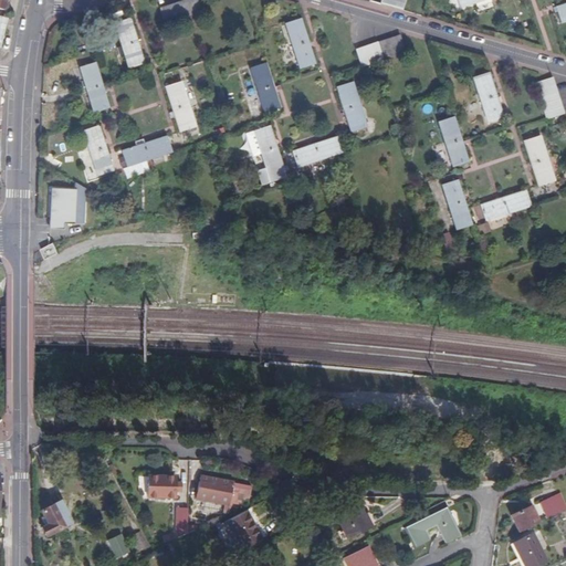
[(154,28),(199,12),(195,0),(179,0),(148,11),(154,28)]
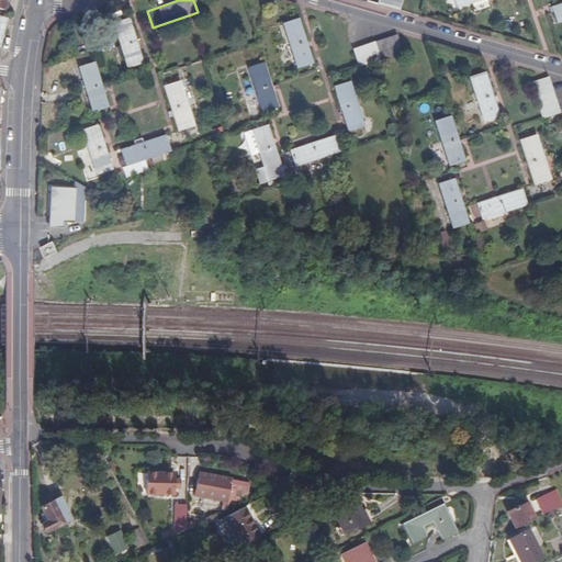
[(378,0),(377,4),(398,10),(401,0),(378,0)]
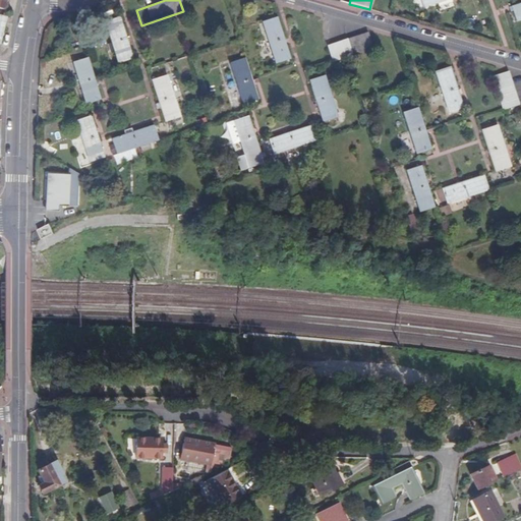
[(514,20),(520,17),(520,1),(510,5),(514,20)]
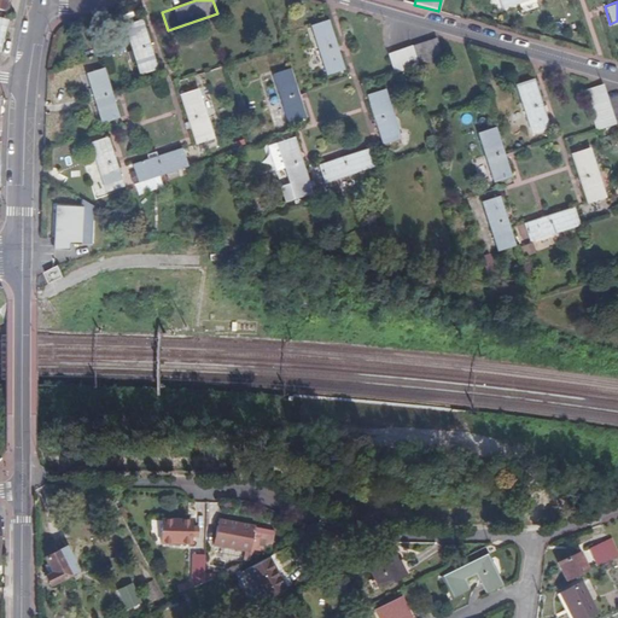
[(158,68),(141,18),(124,24),(140,74),(158,68)]
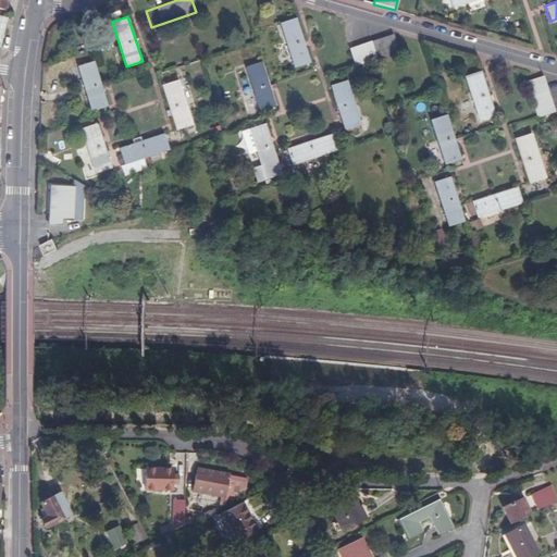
[(294,66),(310,61),(295,16),(279,22),(294,66)]
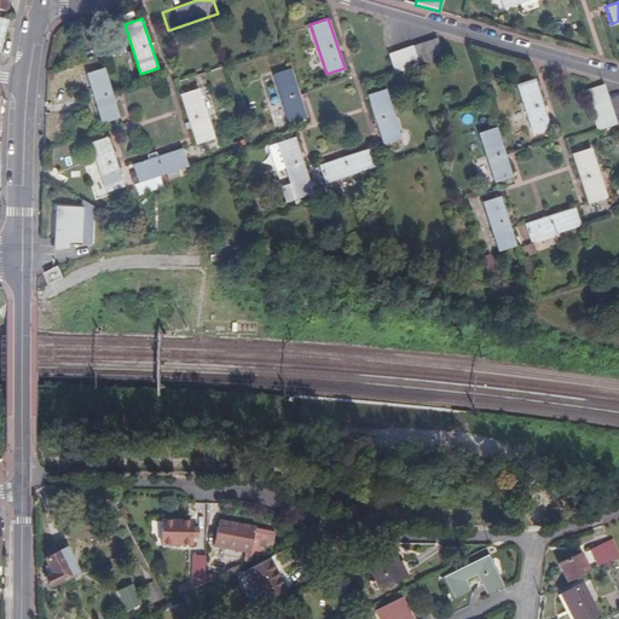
[(389,74),(438,58),(432,40),(385,56),(389,74)]
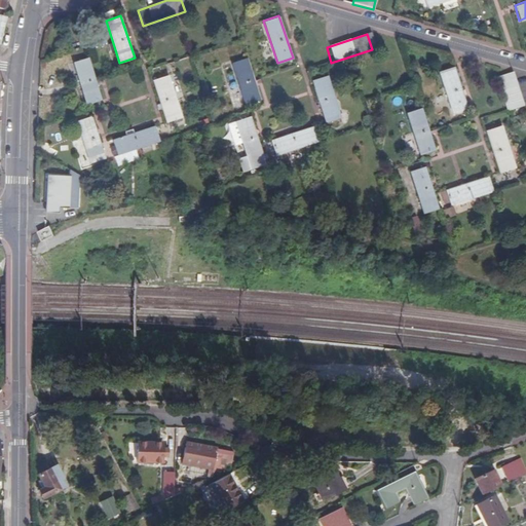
[(103,99),(89,55),(74,61),(87,103),(103,99)]
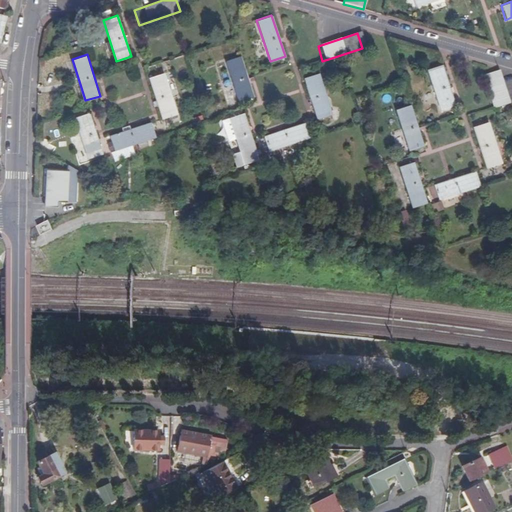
[(238,101),(253,96),(240,55),(224,60),(238,101)]
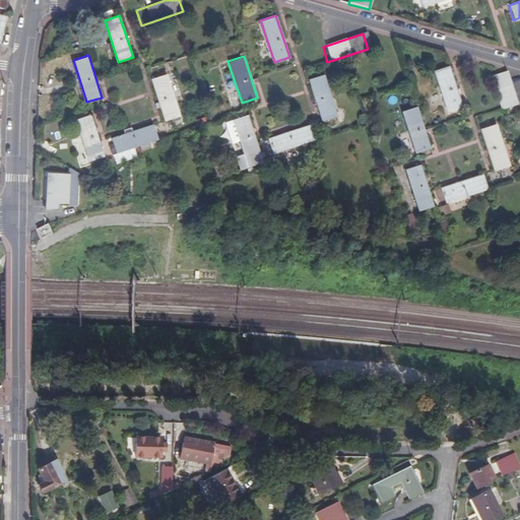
[(462,107),(448,65),(434,70),(448,111),(462,107)]
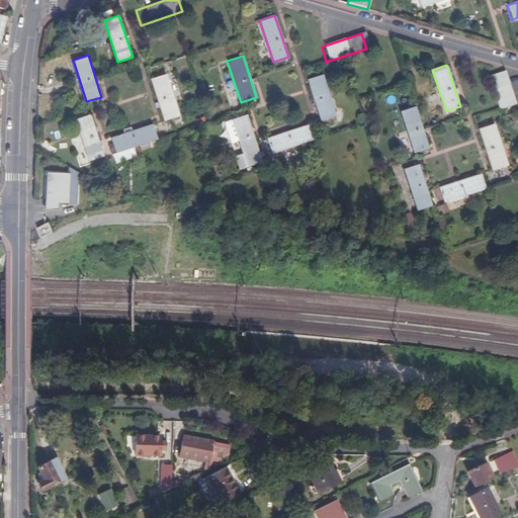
[(516,103),(505,70),(489,75),(501,108),(516,103)]
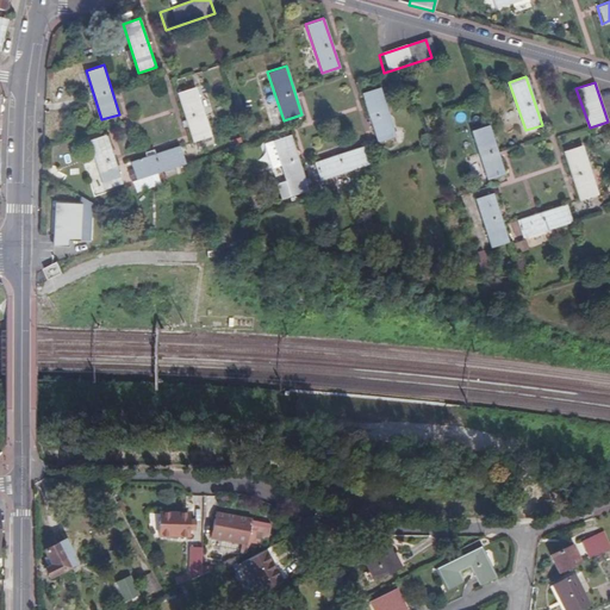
[(194,139),(211,134),(194,85),(176,91),(194,139)]
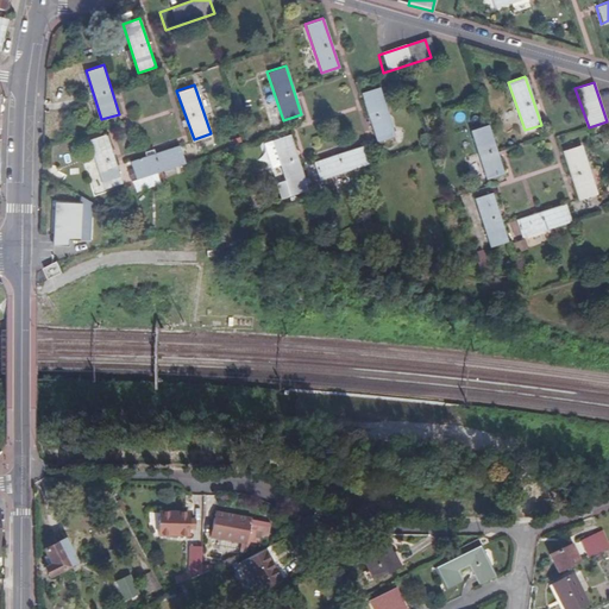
[(393,137),(377,88),(359,94),(376,142),(393,137)]
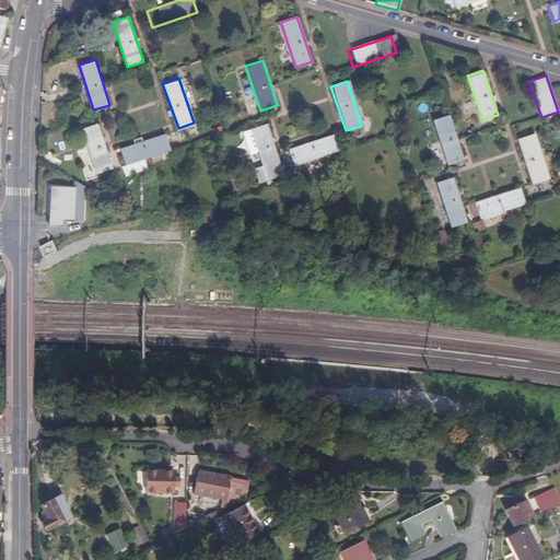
[(465,159),(450,114),(433,120),(448,164),(465,159)]
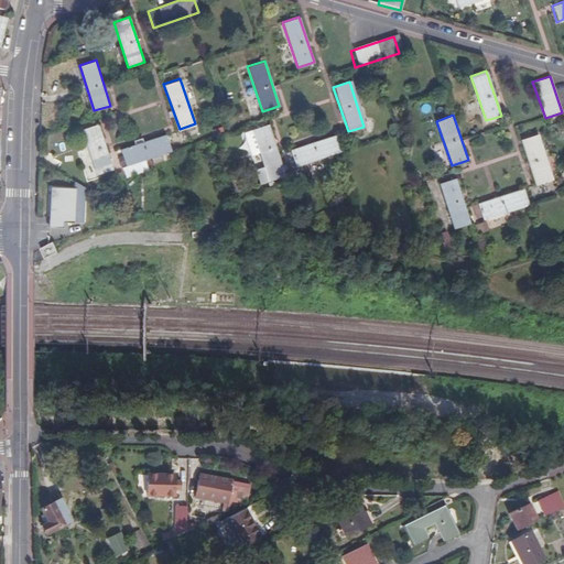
[(114,167),(98,123),(82,129),(97,174),(114,167)]
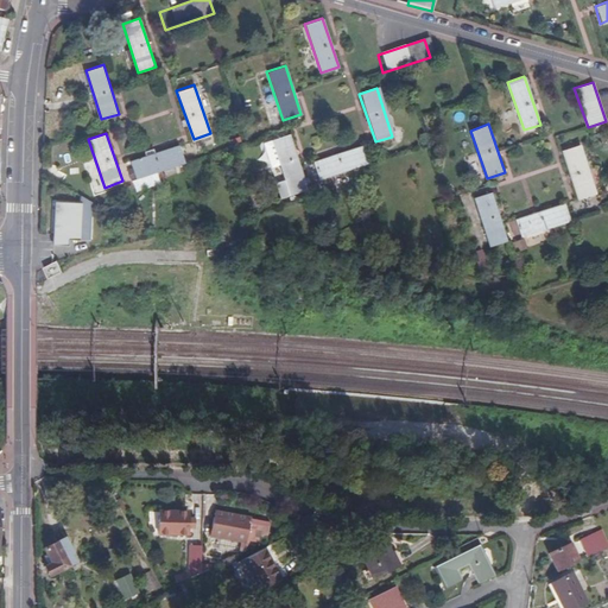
[(271,140),(263,144),(271,168),(279,164),(289,189),(304,183),(287,134),(271,140)]
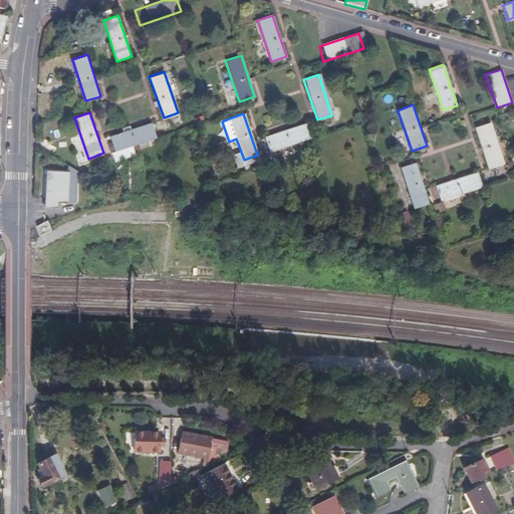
[(155,136),(151,120),(108,135),(113,150),(155,136)]
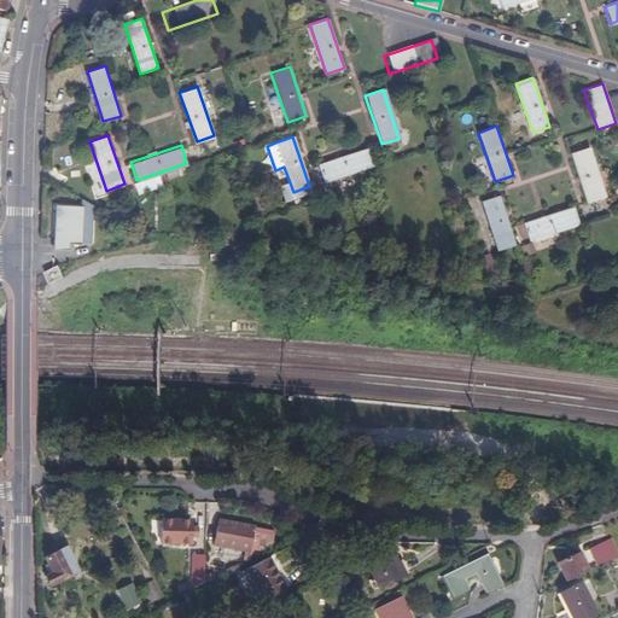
[(322,182),(372,165),(366,147),(316,164),(322,182)]
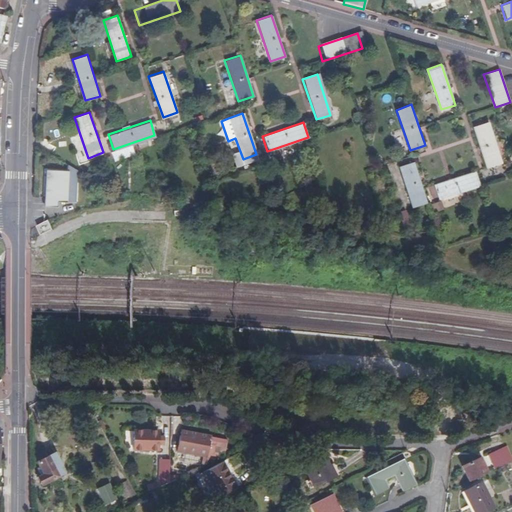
[(502,163),(488,122),(473,127),(487,168),(502,163)]
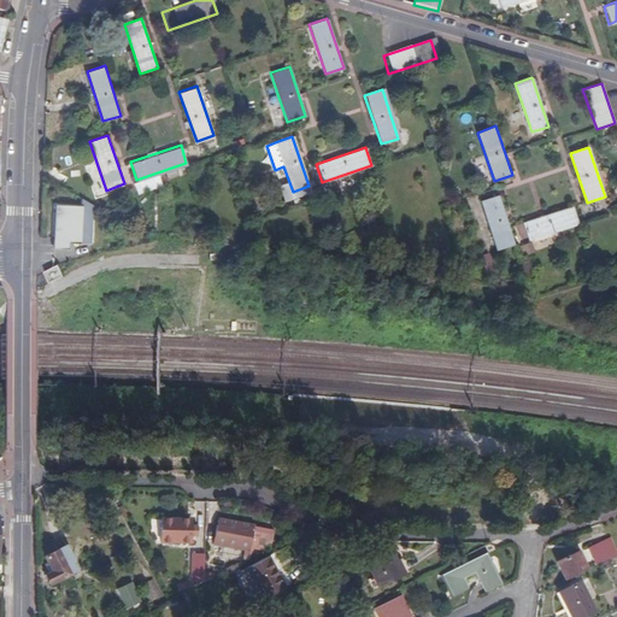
[(515,246),(499,195),(481,201),(497,251),(515,246)]
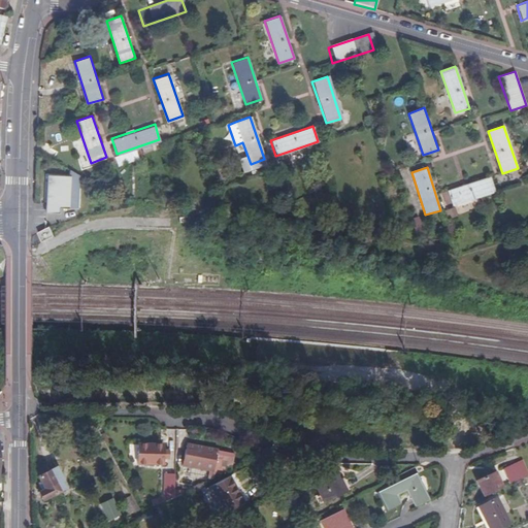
[(452,205),(495,191),(490,176),(447,191),(451,203),(452,205)]
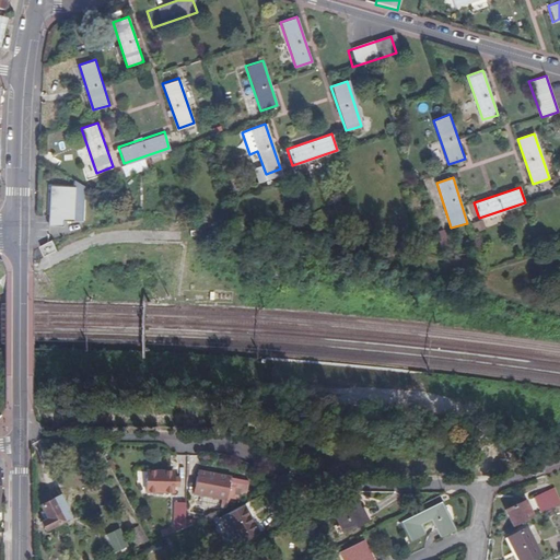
[(76,221),(77,188),(53,188),(51,225),(65,226),(65,221),(76,221)]
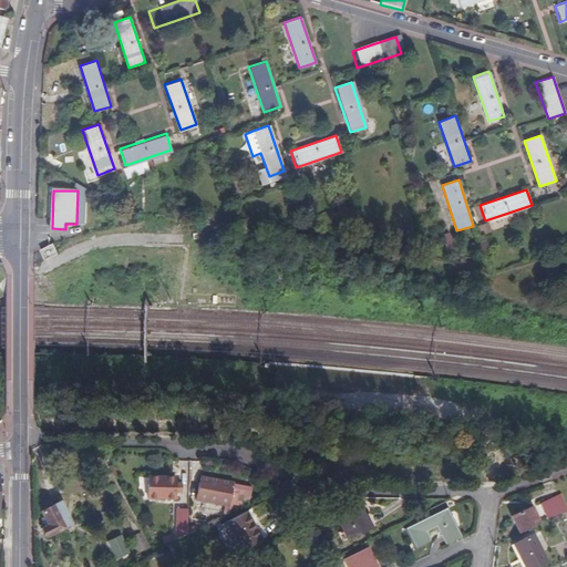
[(478,220),(484,218),(480,205),(474,206),(478,220)]
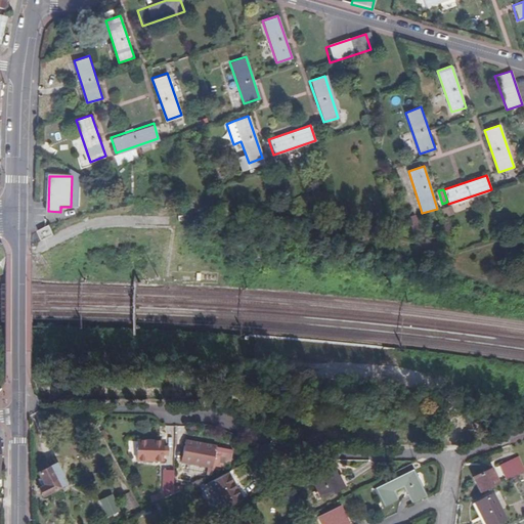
[(454,214),(451,206),(439,210),(443,218),(454,214)]
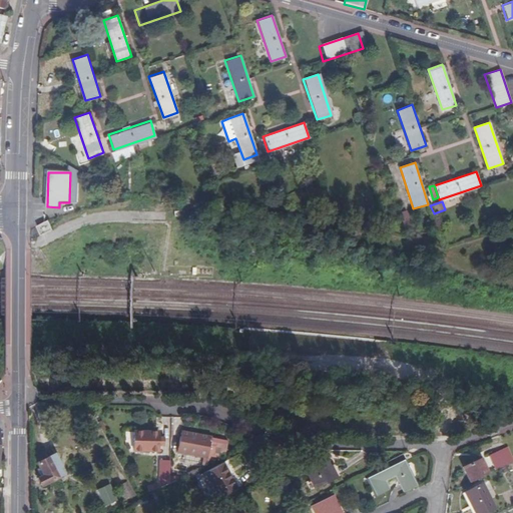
[(52,229),(47,220),(36,226),(41,235),(52,229)]
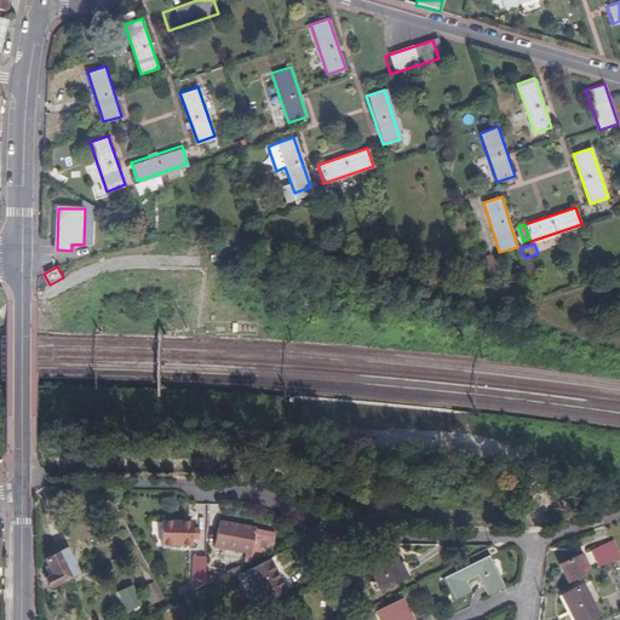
[(190,544),(190,522),(160,521),(160,544),(190,544)]
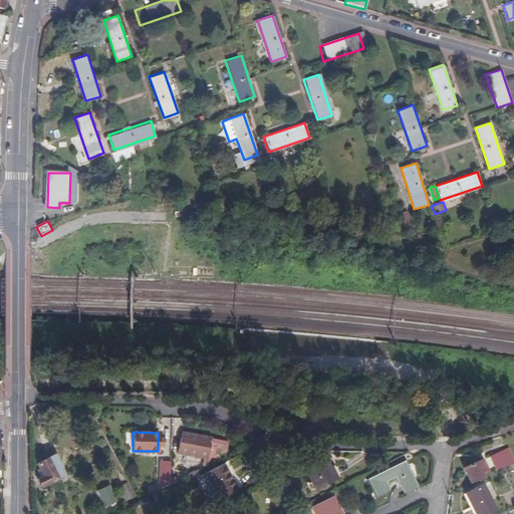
[(175,460),(205,466),(223,456),(226,441),(180,433),(175,460)]
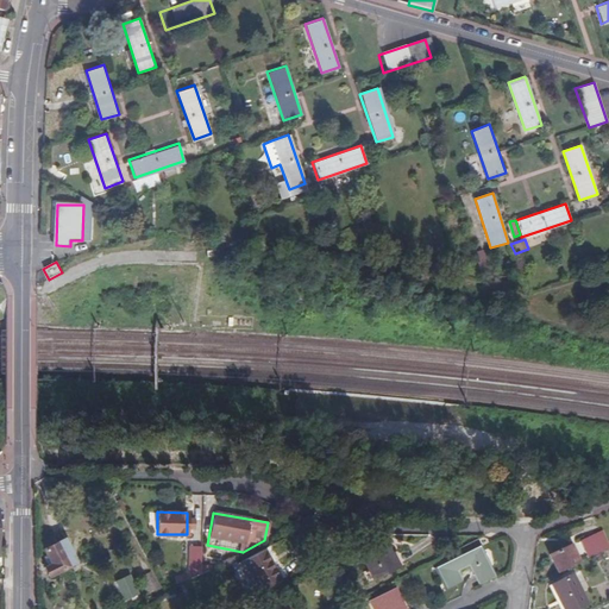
[(585,557),(597,551),(590,535),(577,541),(585,557)]
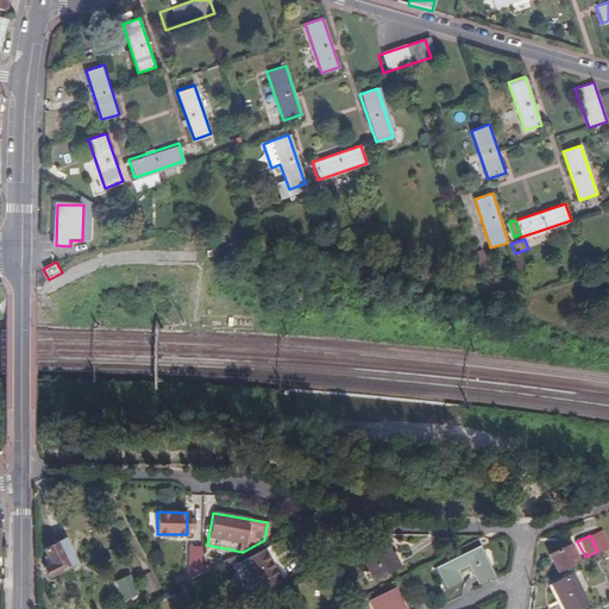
[(73,554),(64,539),(41,551),(49,565),(43,569),(48,577),(75,564),(70,556),(73,554)]
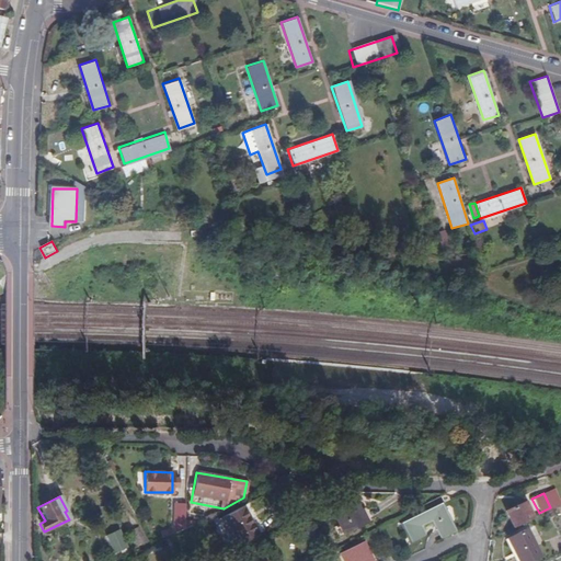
[(409,542),(424,535),(420,526),(433,521),(441,536),(455,528),(441,501),(399,522),(409,542)]
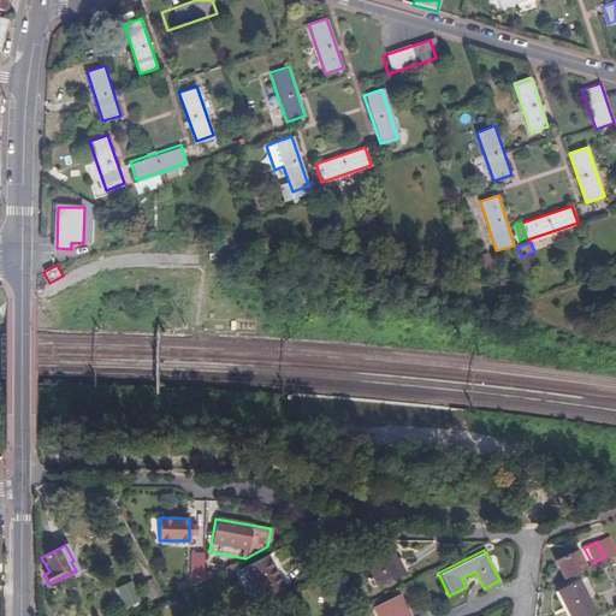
[(554,560),(563,578),(582,568),(573,550),(554,560)]
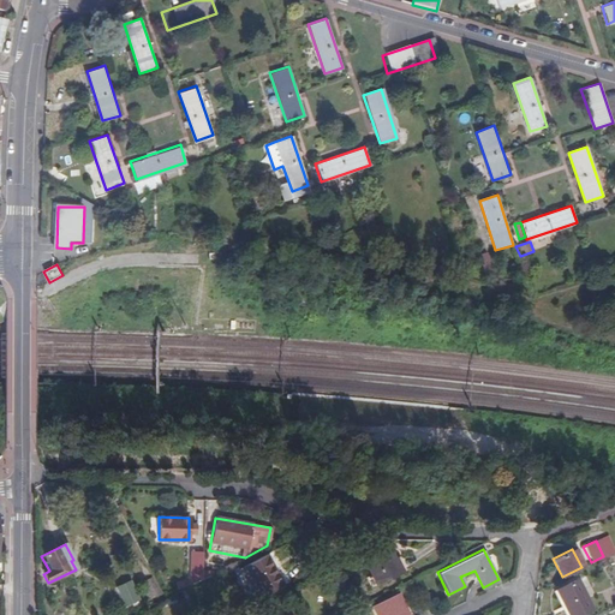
[(191,551),(189,585),(202,579),(203,553),(191,551)]
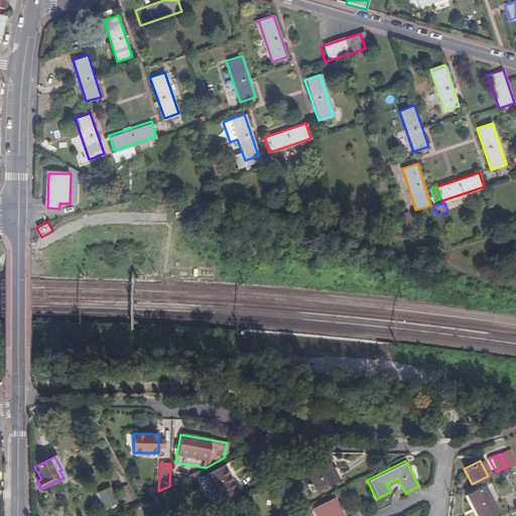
[(236,481),(226,463),(204,475),(218,501),(235,492),(230,484),(236,481)]
